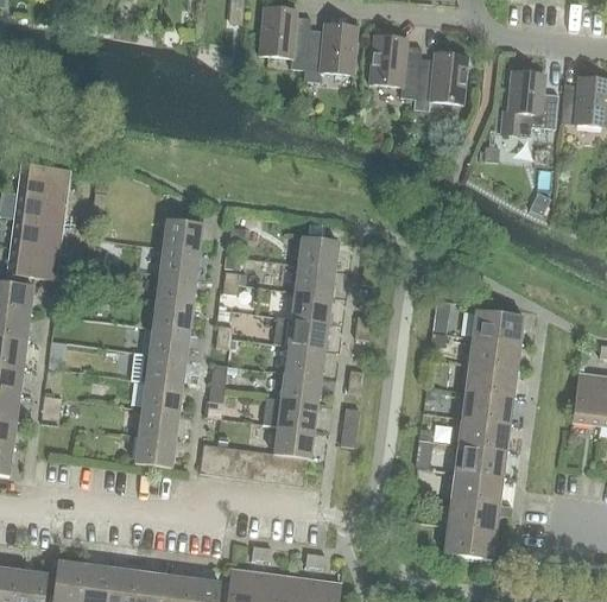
[(231,0),(229,21),(242,23),(245,1),(231,0)]
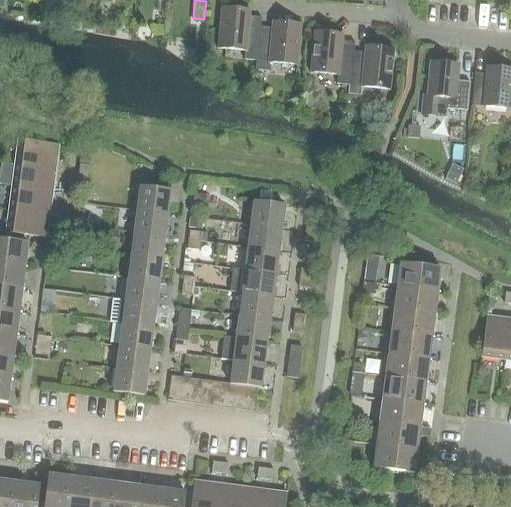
[(249,7),(223,5),(223,4),(222,4),(218,45),(219,45),(219,44),(246,47),(245,56),(257,57),(256,66),(257,66),(261,13),(260,18),(249,17),(250,6),(249,6),(249,7)]
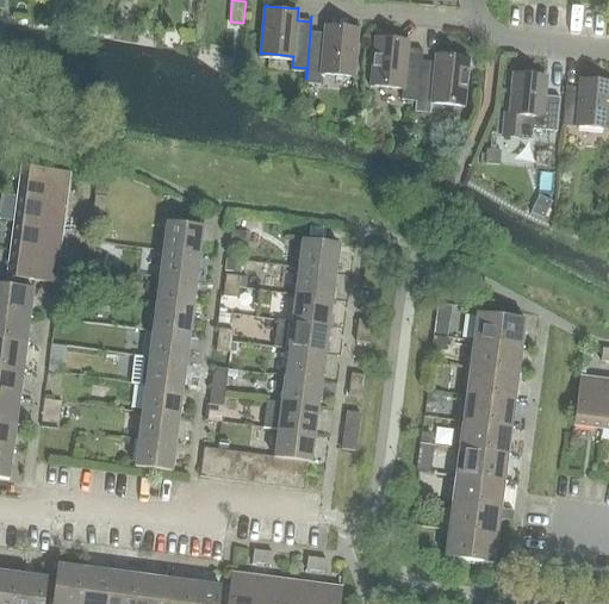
[(324,35),(311,33),(312,17),(311,16),(306,79),(321,80),(322,69),(354,73),(354,74),(355,74),(359,24),(358,24),(358,25),(327,23),(327,22),(325,22),(324,35)]
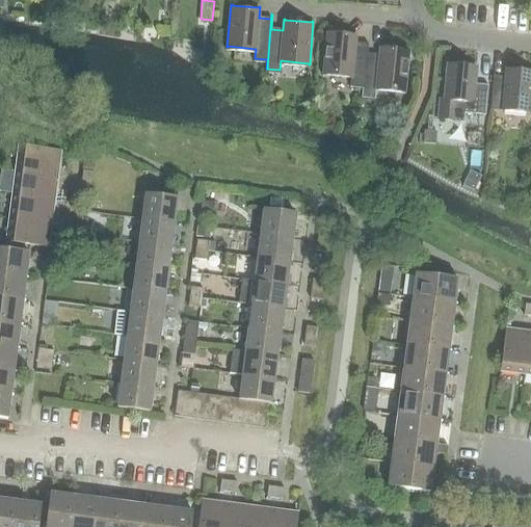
[(363,94),(368,40),(367,45),(355,44),(356,32),(355,31),(355,32),(328,30),(328,29),(327,29),(323,72),(324,72),(324,71),(352,74),(351,83),(363,84),(363,94)]
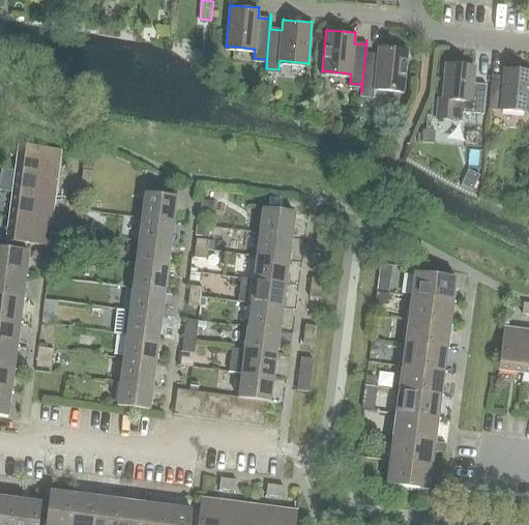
[(368,39),(366,39),(361,93),(375,95),(376,86),(403,88),(403,89),(404,89),(408,47),(407,47),(407,48),(380,45),(380,44),(379,44),(377,55),(365,54),(368,39)]
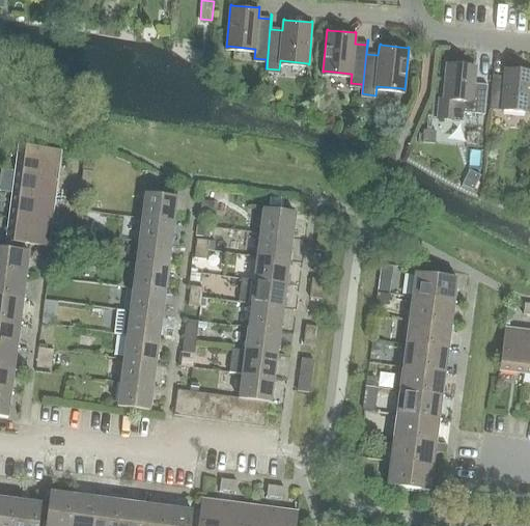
[(447,60),(444,95),(440,94),(438,114),(463,117),(464,109),(485,110),(487,81),(474,80),(476,62),(447,60)]
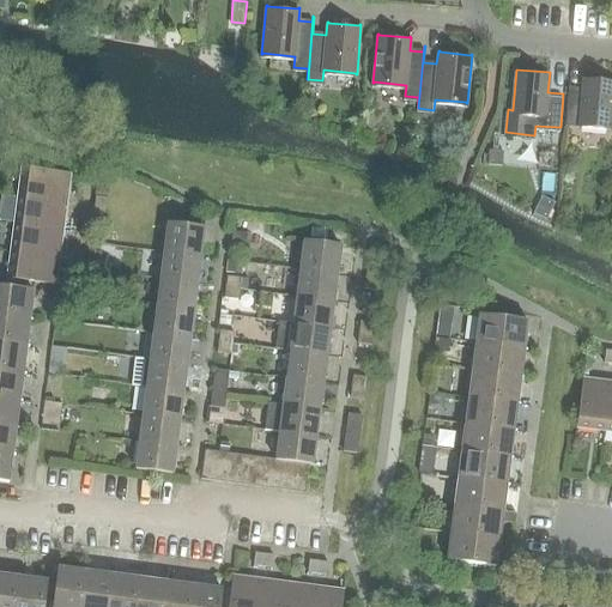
[(611,126),(611,78),(583,76),(582,84),(569,83),(565,121),(580,122),(580,123),(611,126)]
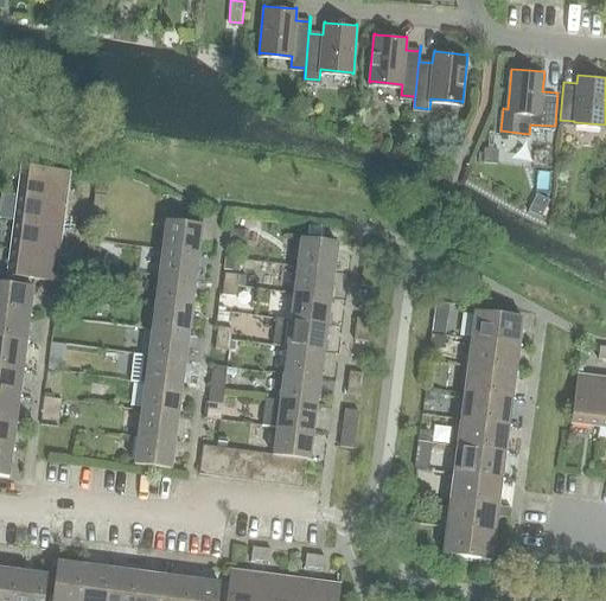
[(484,159),(498,160),(499,146),(485,145),(484,159)]
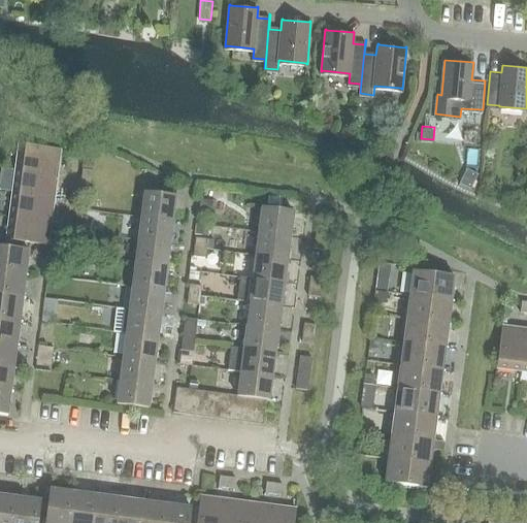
[(20,141),(17,165),(58,170),(61,146),(20,141)]
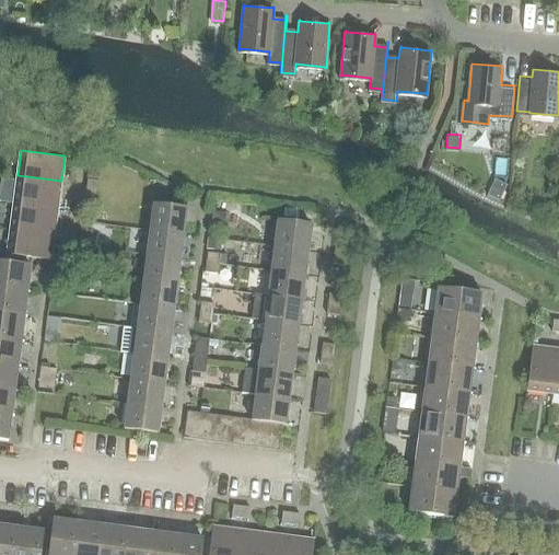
[(88,174),(93,174),(100,175),(102,160),(89,159),(88,174)]
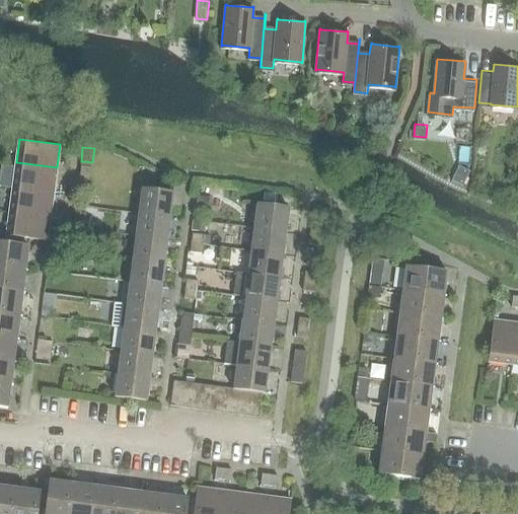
[(57,167),(16,162),(13,186),(54,191),(57,167)]
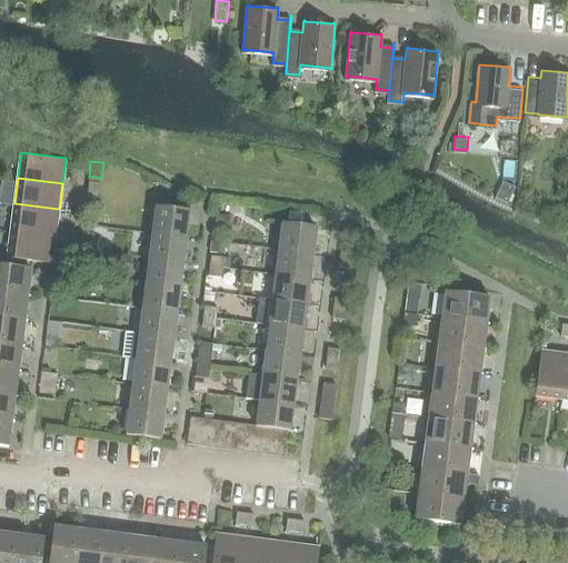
[(100,180),(93,179),(90,178),(89,187),(99,189),(100,180)]
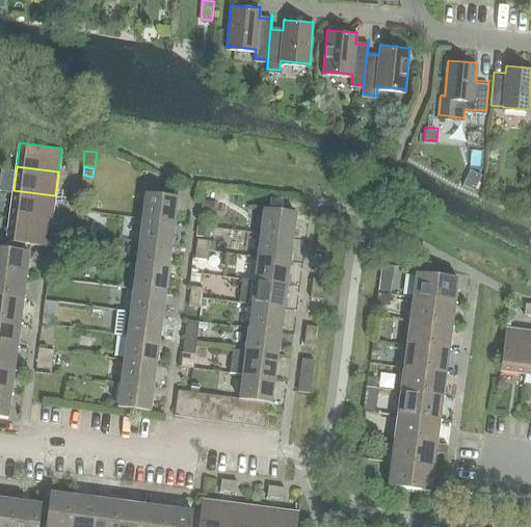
[(82,183),(85,184),(91,184),(93,177),(83,175),(82,183)]
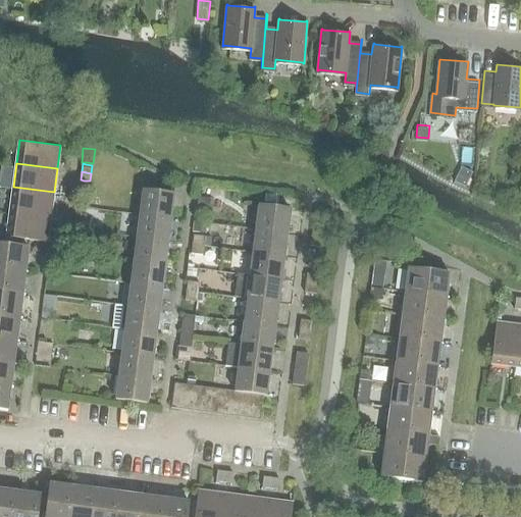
[(54,192),(13,187),(10,210),(51,215),(54,192)]
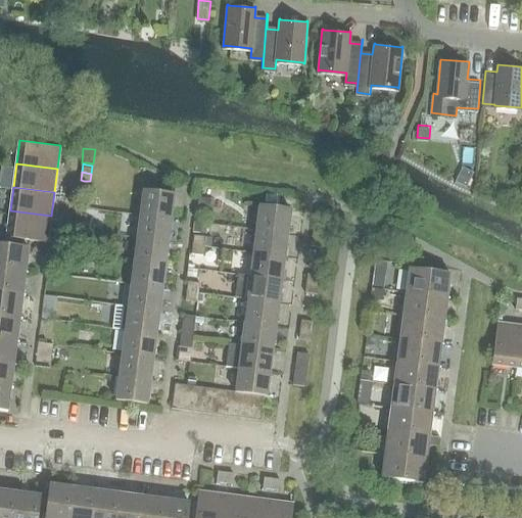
[(175,191),(143,187),(140,212),(172,216),(175,191)]
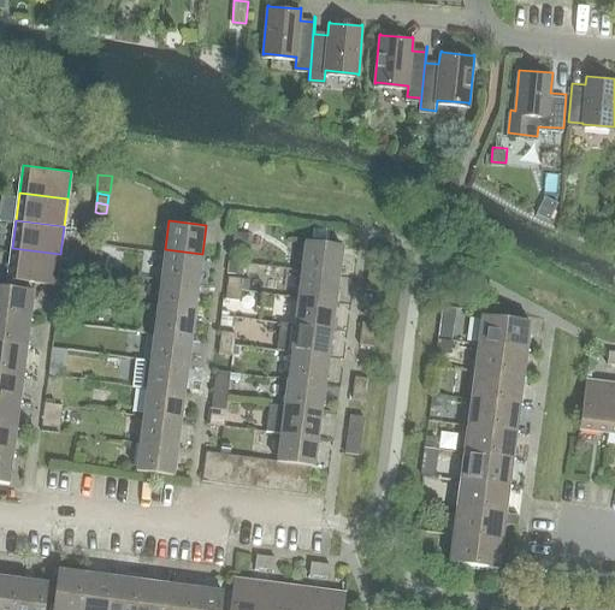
[(235,229),(234,240),(247,242),(249,231),(235,229)]
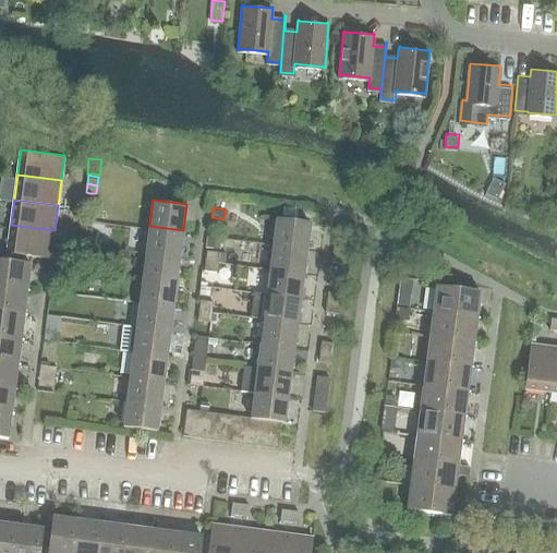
[(311,220),(277,216),(274,241),(307,245),(311,220)]
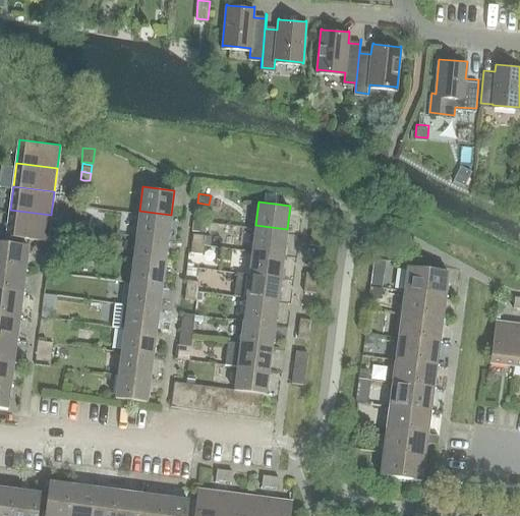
[(7,233),(42,237),(48,238),(51,215),(10,210),(7,233)]
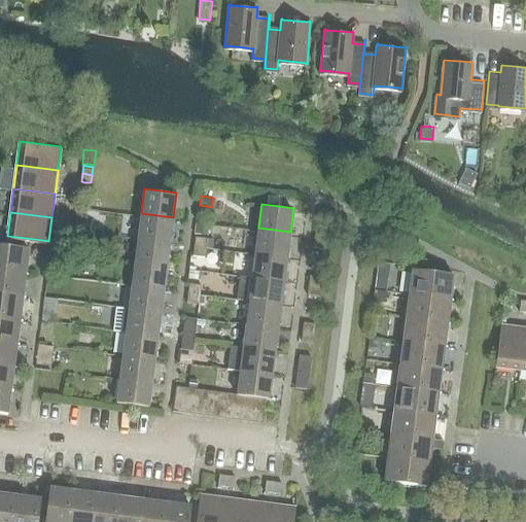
[(76,216),(76,220),(86,221),(88,213),(77,212),(76,216)]
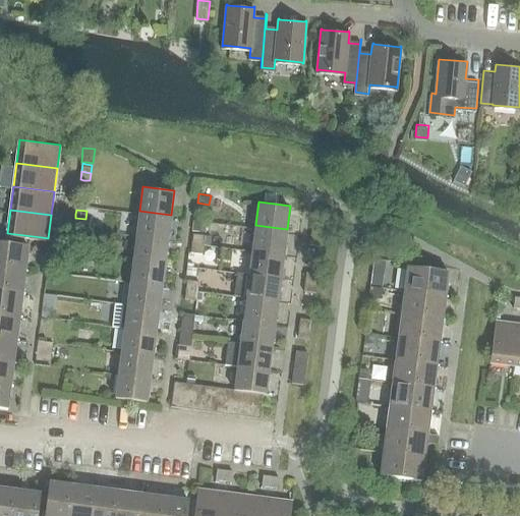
[(171,215),(139,211),(136,233),(168,237),(171,215)]
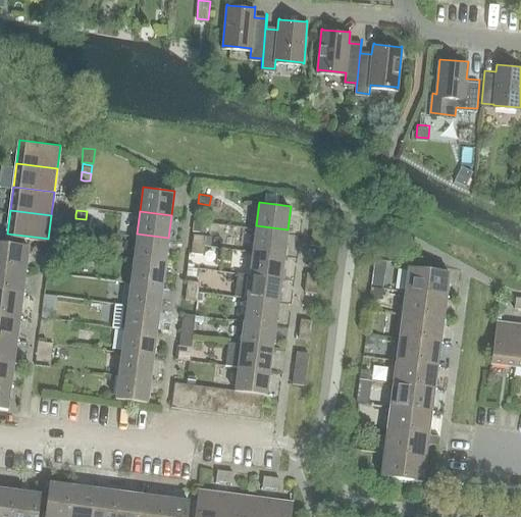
[(85,227),(86,219),(75,218),(74,226),(85,227)]
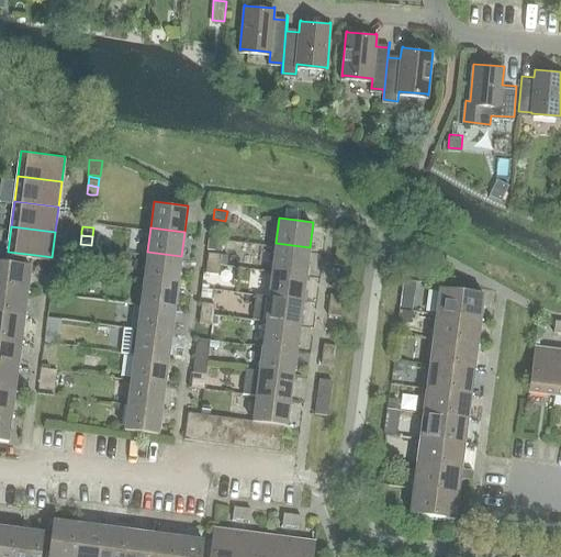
[(210,235),(209,244),(222,245),(223,236),(210,235)]
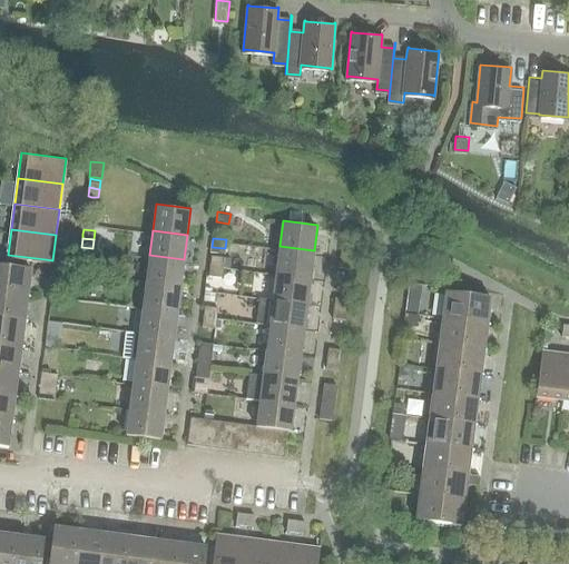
[(342,244),(341,255),(354,256),(355,246),(342,244)]
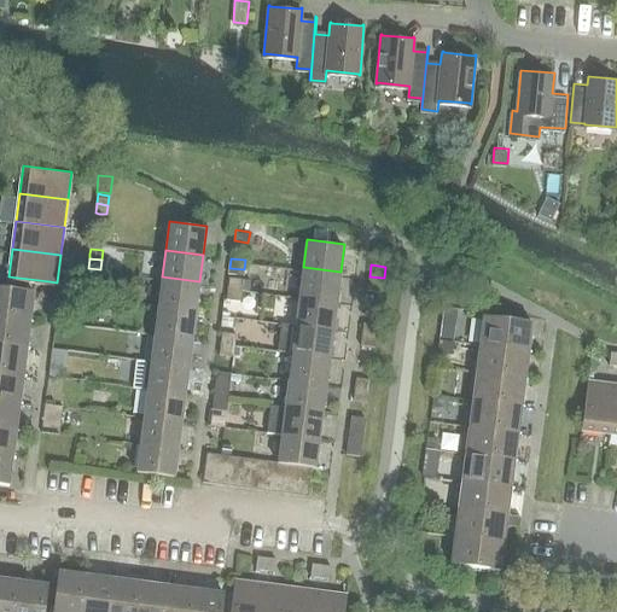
[(341,272),(303,267),(300,295),(337,299),(341,272)]
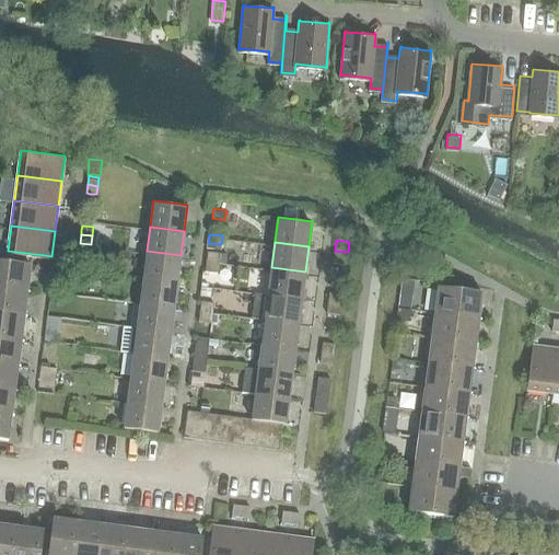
[(221,250),(208,249),(207,258),(220,261),(221,250)]
